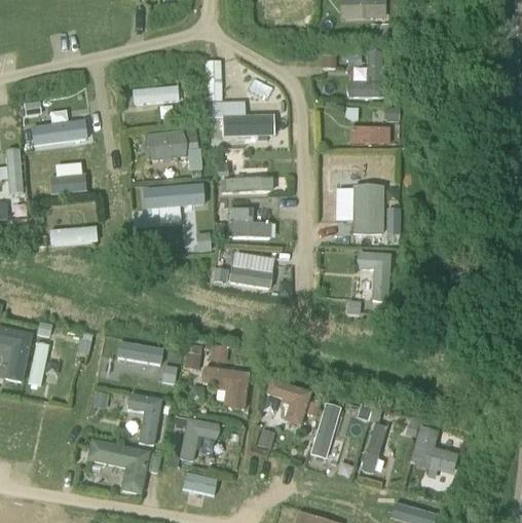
[(263,0),(263,9),(311,7),(310,0),(263,0)]
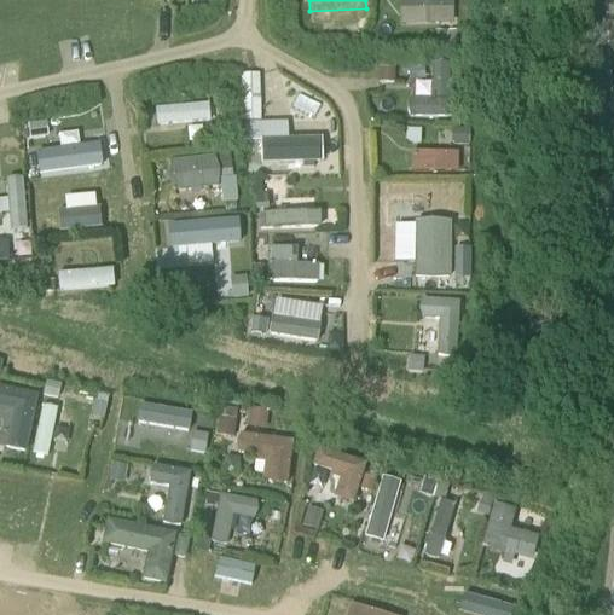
[(405,24),(456,22),(456,3),(404,5),(405,24)]
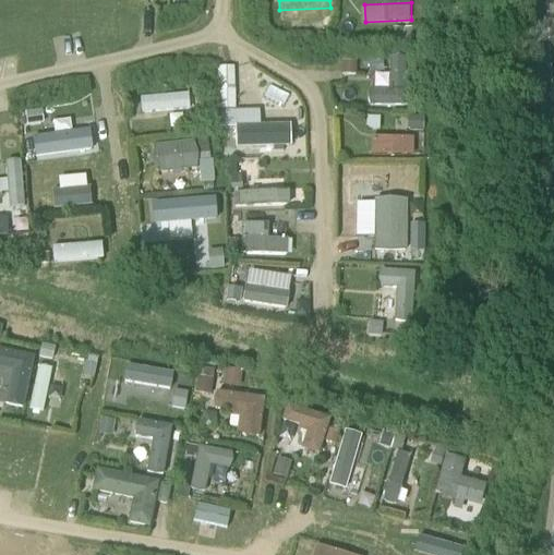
[(358,74),(362,59),(347,55),(342,71),(358,74)]
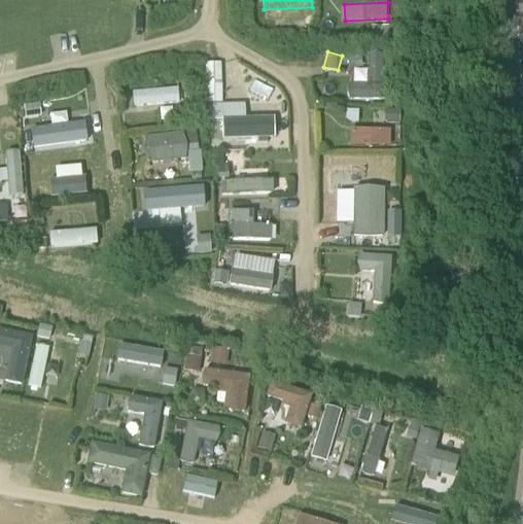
[(351,79),(352,100),(388,99),(386,53),(369,54),(371,79),(351,79)]
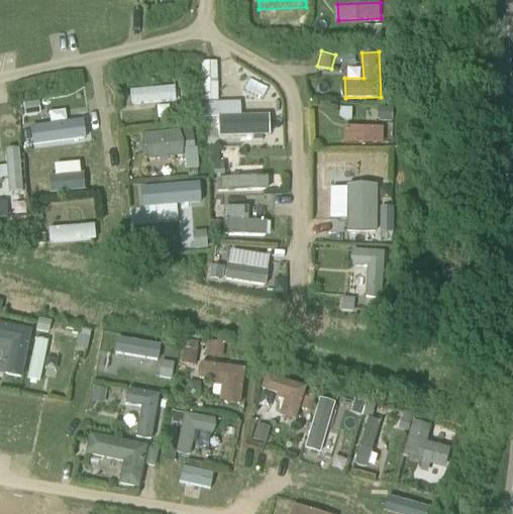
[(176,85),(131,87),(132,105),(177,103),(176,85)]
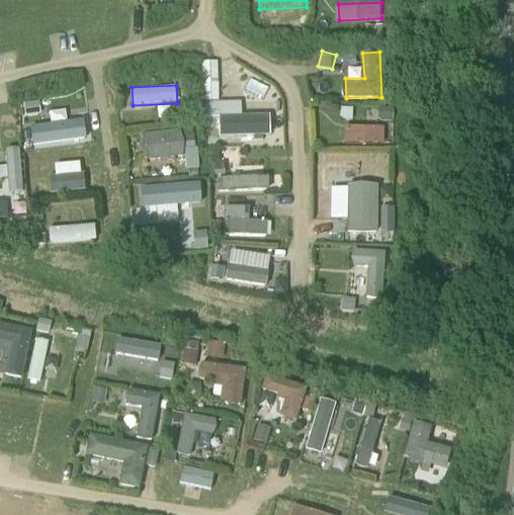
[(221,106),(235,106),(235,89),(221,89),(221,106)]
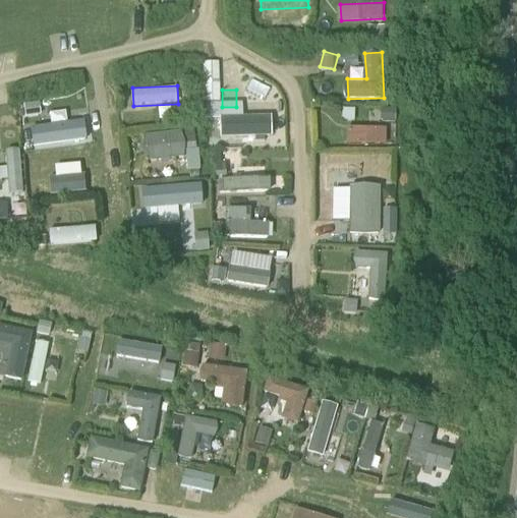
[(272,137),(272,114),(222,115),(222,138),(272,137)]
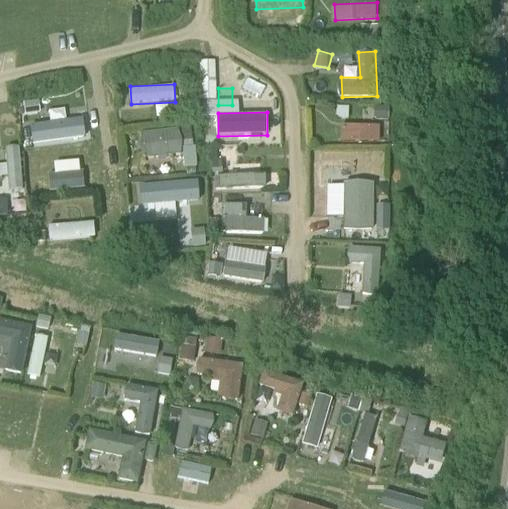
[(341,122),(342,139),(380,137),(379,120),(341,122)]
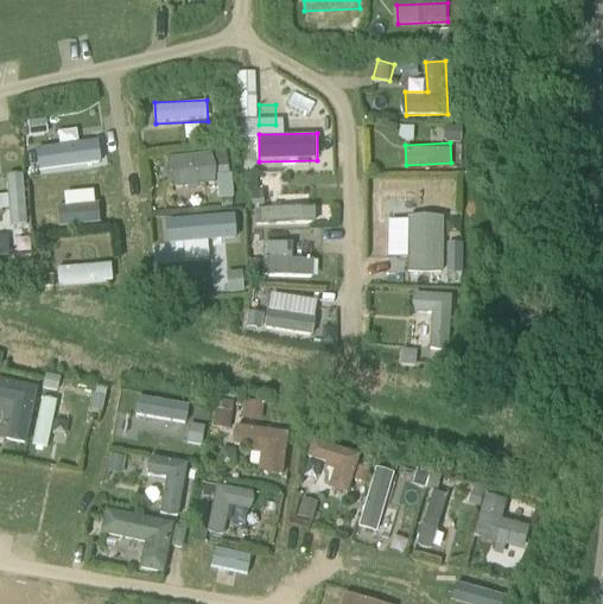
[(170,182),(216,179),(215,152),(169,154),(170,182)]
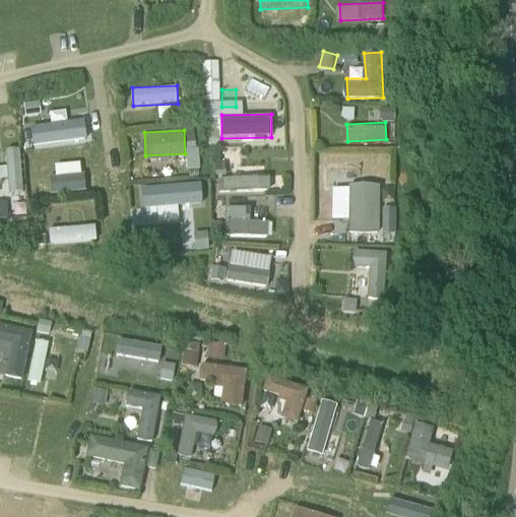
[(74,131),(49,132),(49,142),(74,141),(74,131)]
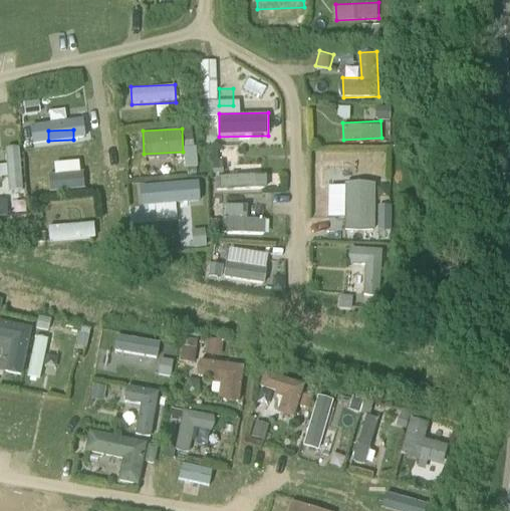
[(265,191),(265,172),(221,171),(221,190),(265,191)]
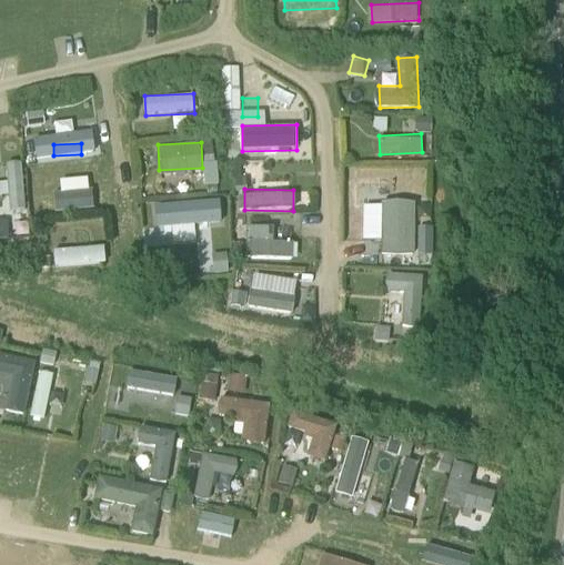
[(81,210),(81,190),(30,192),(30,199),(44,199),(44,211),(81,210)]
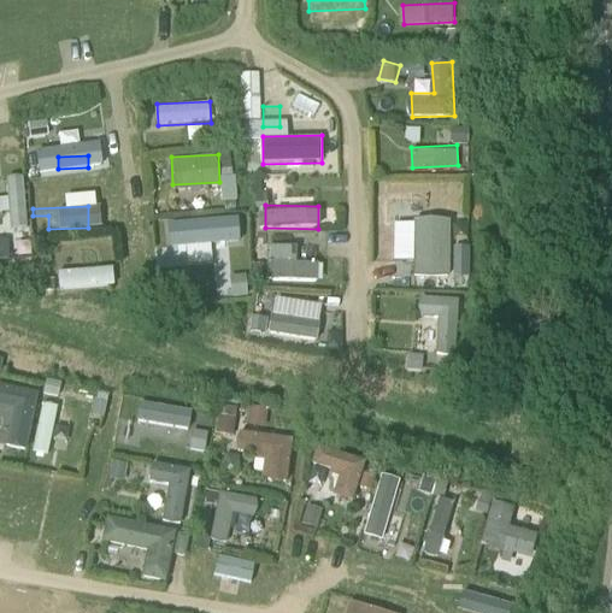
[(413,277),(449,277),(449,213),(415,212),(413,277)]
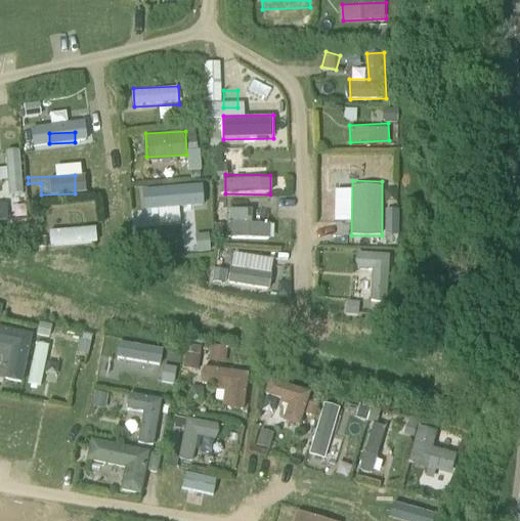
[(183,201),(181,182),(165,183),(167,202),(183,201)]
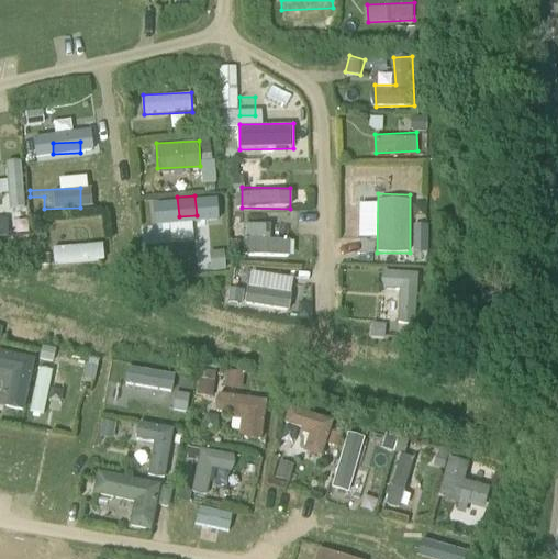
[(0,226),(13,222),(9,207),(0,208),(0,226)]
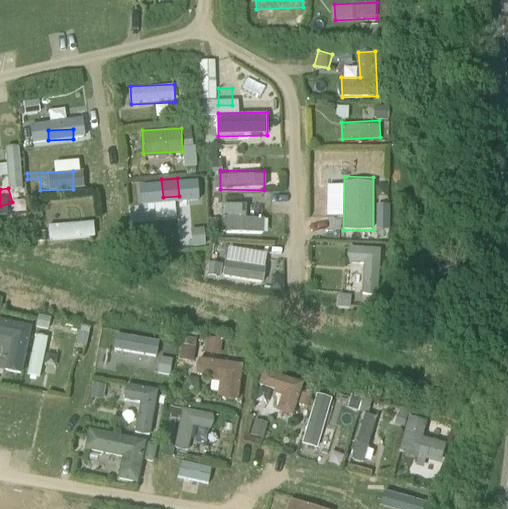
[(181,195),(180,221),(195,221),(196,196),(181,195)]
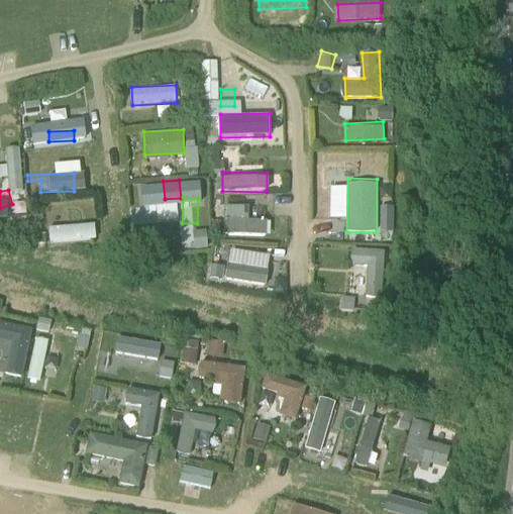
[(244,212),(244,203),(225,203),(225,236),(267,236),(267,212),(244,212)]
